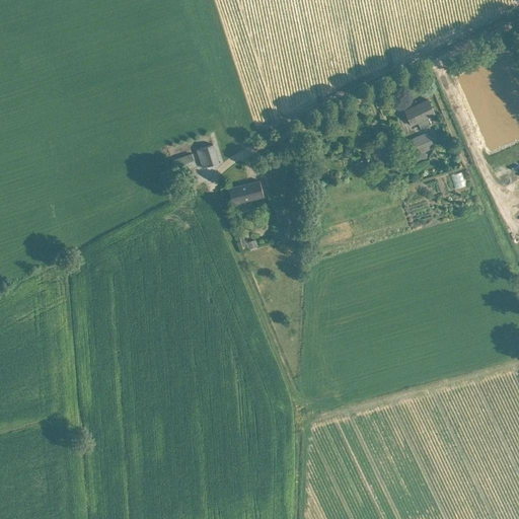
[(412,125),(418,122),(421,128),(431,123),(428,117),(435,114),(428,99),(404,110),(412,125)]
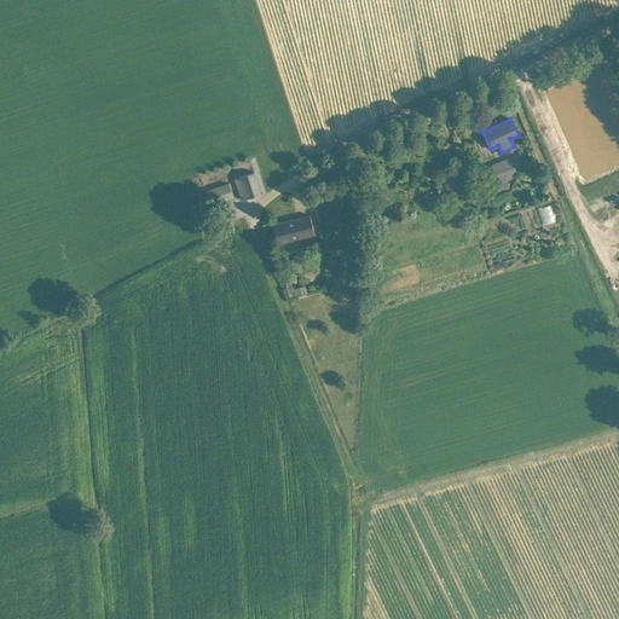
[(484,168),(487,179),(493,194),(509,187),(507,181),(518,177),(510,157),(484,168)]
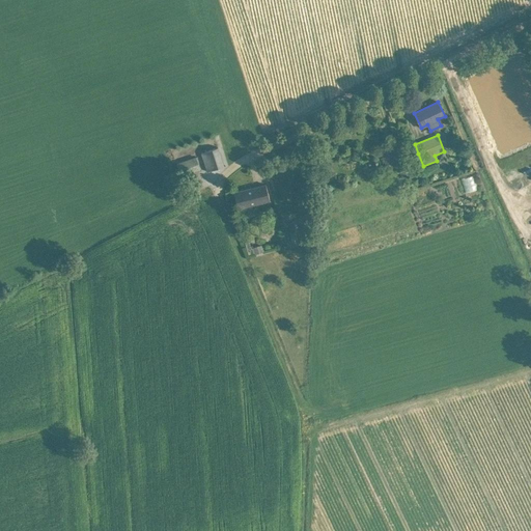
[(207,171),(224,166),(218,147),(201,152),(207,171)]
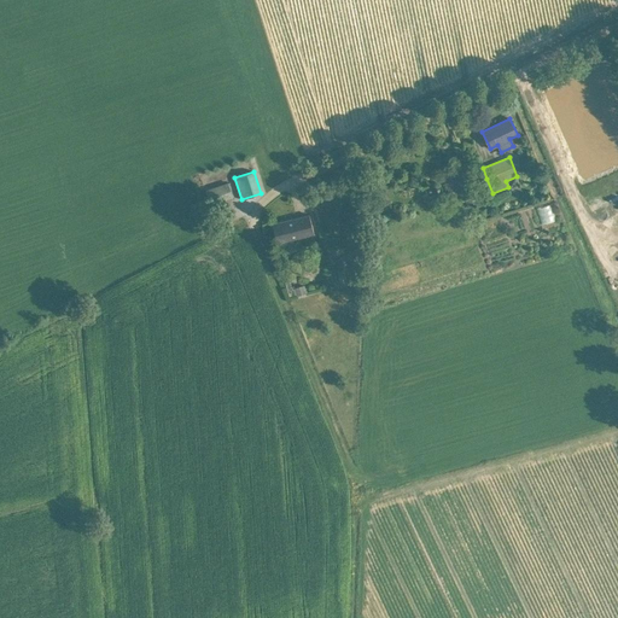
[(207,191),(210,202),(211,204),(233,197),(232,193),(228,184),(207,191)]
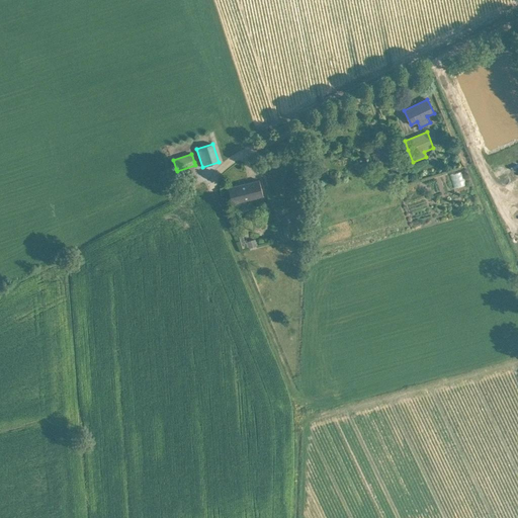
[(467,179),(442,182),(444,193),(469,189),(467,179)]
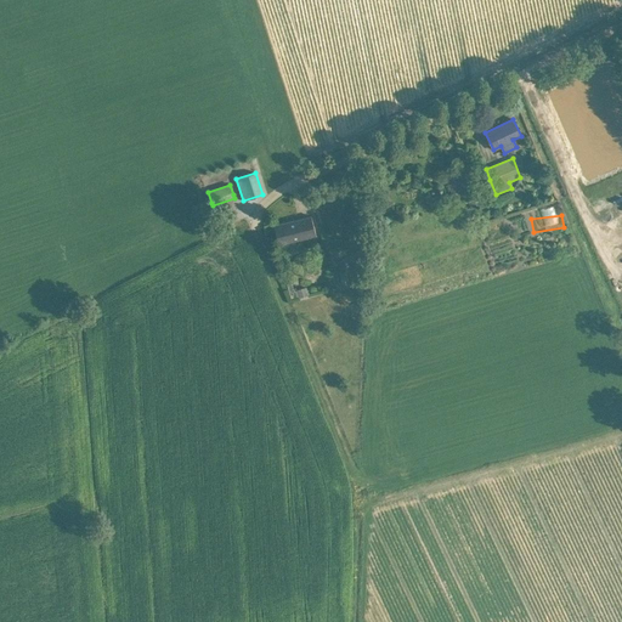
[(311,216),(273,226),(278,244),(316,235),(311,216)]
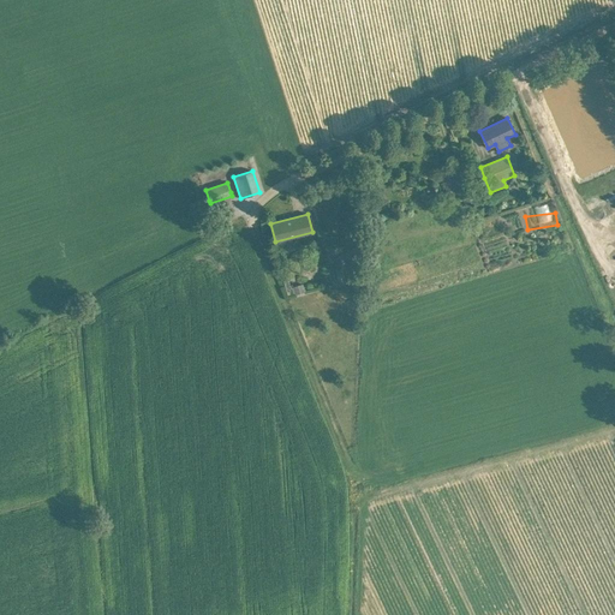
[(302,284),(293,286),(296,293),(304,291),(302,284)]
